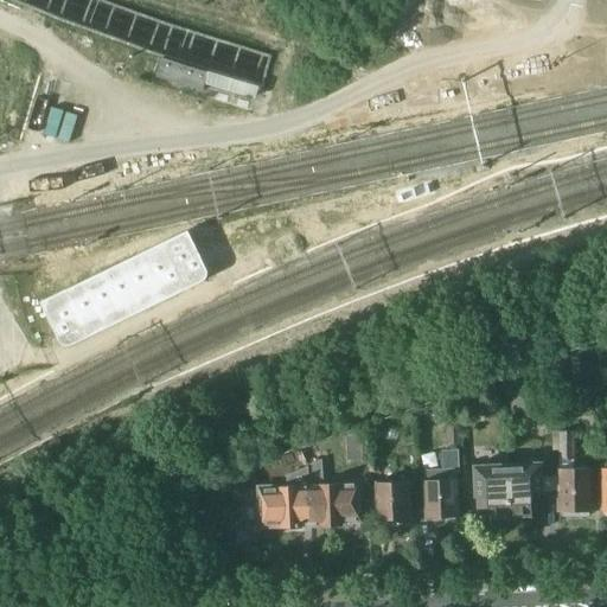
[(189,231),(42,302),(61,340),(63,343),(65,345),(68,345),(70,345),(74,344),(204,281),(206,279),(208,275),(197,251),(198,250),(189,231)]
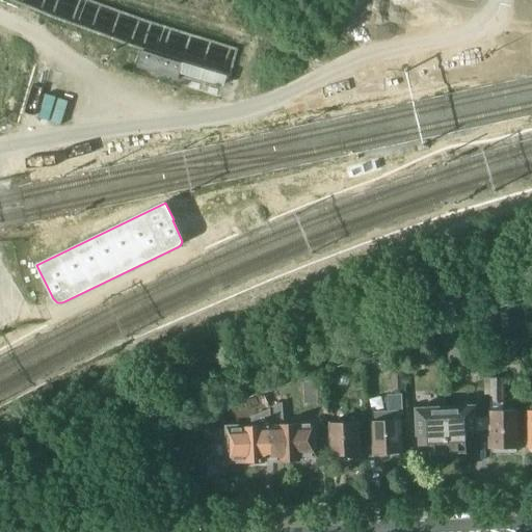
[(403,363),(393,363),(391,363),(392,390),(404,390),(403,369),(403,363)]
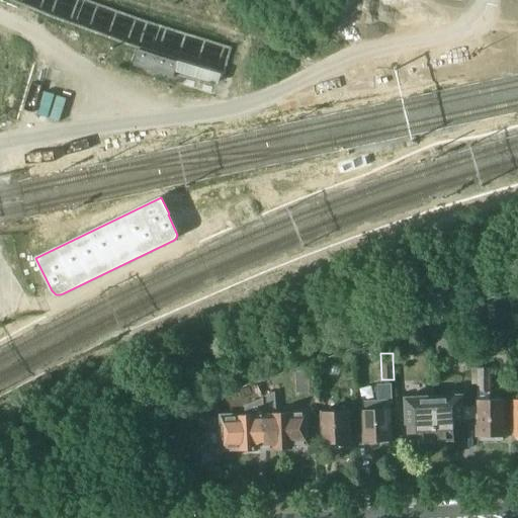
[(491,368),(478,368),(479,437),(489,437),(489,440),(502,440),(502,437),(504,437),(504,400),(492,400),(491,368)]
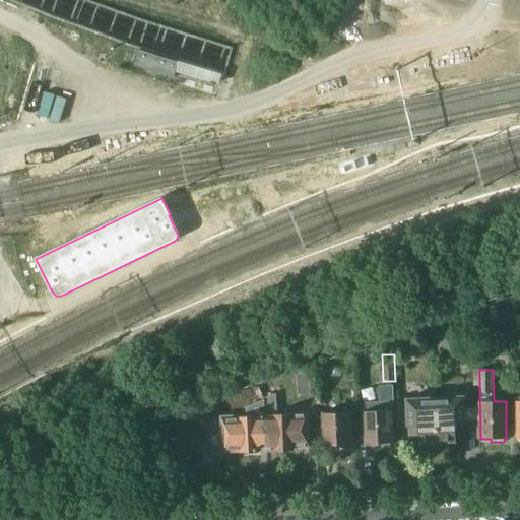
[(311,385),(310,373),(298,373),(298,385),(311,385)]
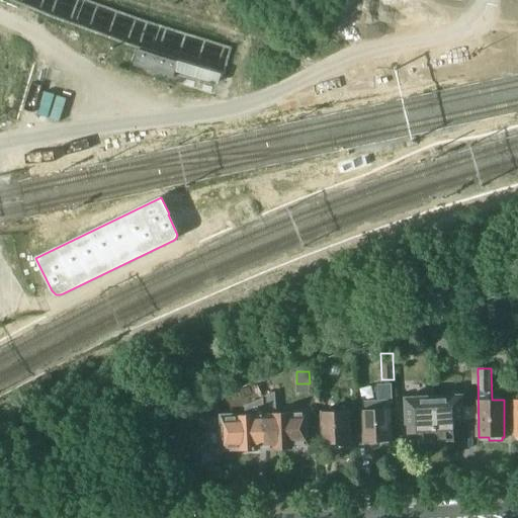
[(362,410),(363,410),(364,442),(391,441),(390,417),(390,403),(393,403),(392,383),(377,384),(378,401),(362,402),(362,410)]
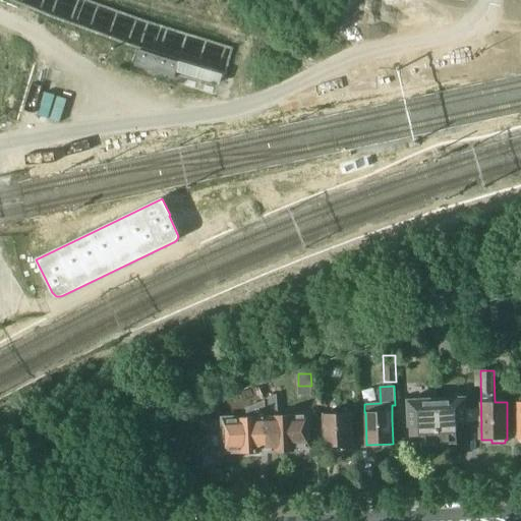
[(255,404),(252,397),(251,394),(235,401),(239,411),(243,410),(243,418),(226,418),(227,438),(231,437),(232,450),(241,450),(241,453),(268,452),(266,400),(265,400),(255,404)]
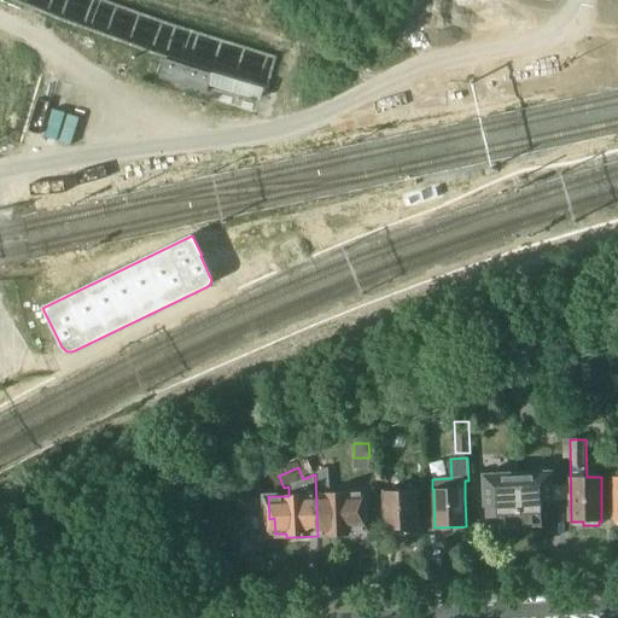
[(374,467),(375,481),(386,479),(386,467),(374,467)]
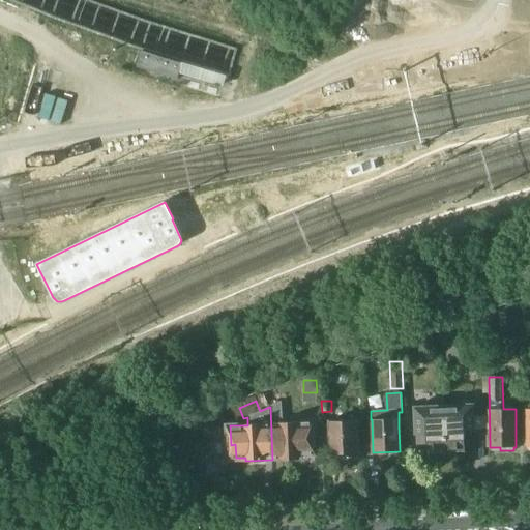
[(269,407),(270,407),(272,460),(300,459),(300,455),(316,455),(315,422),(283,423),(281,402),(269,406),(269,407)]
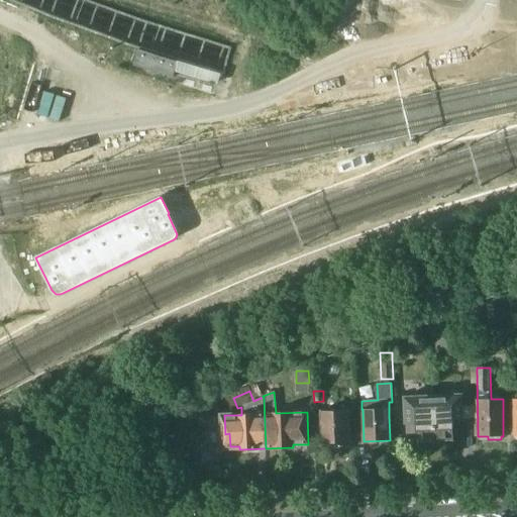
[(462,395),(432,396),(435,441),(454,440),(453,421),(463,420),(462,395)]
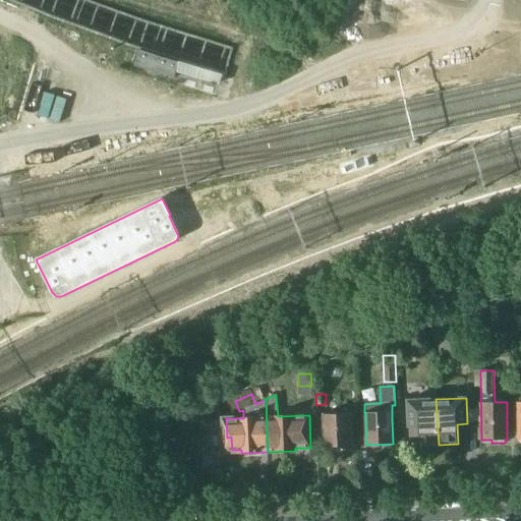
[(436,399),(407,400),(408,426),(418,426),(419,446),(439,445),(436,399)]
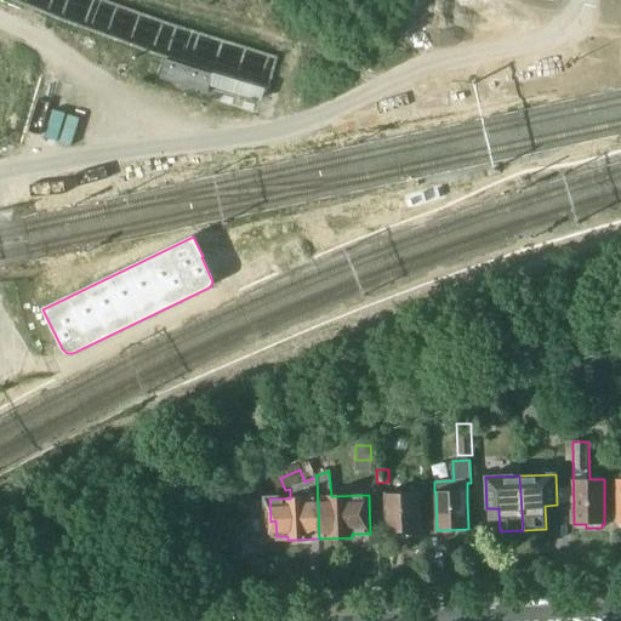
[(419,531),(417,491),(387,494),(388,534),(419,531)]
